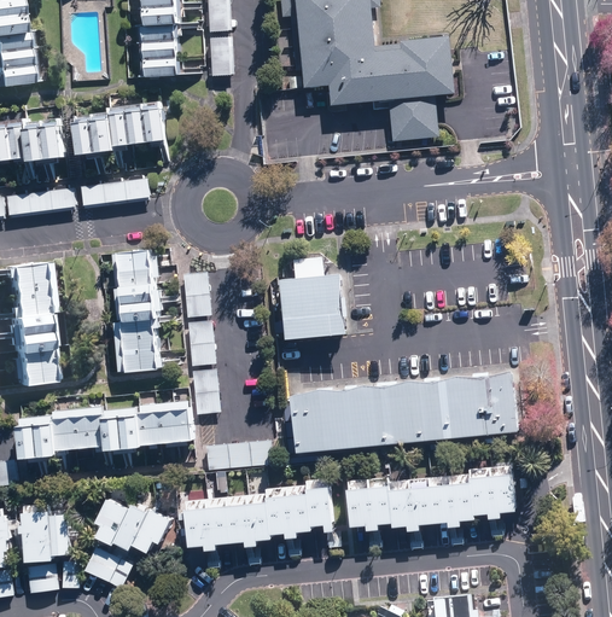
[(15,0),(0,0),(0,13),(17,12),(15,0)]
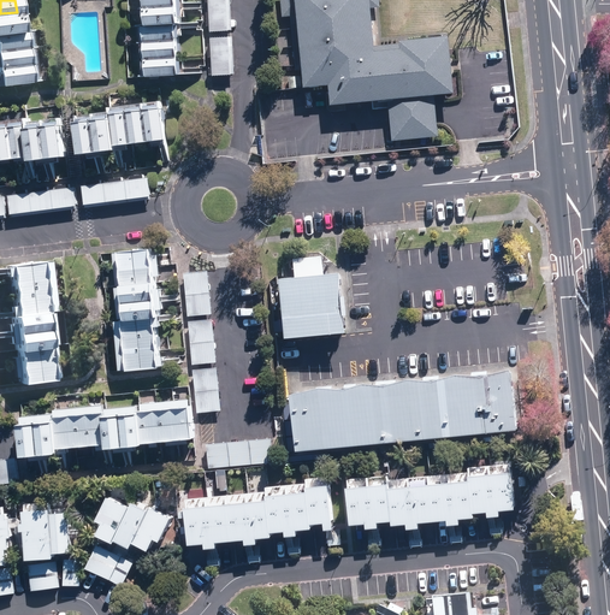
[(203,0),(206,33),(227,31),(225,0),(203,0)]
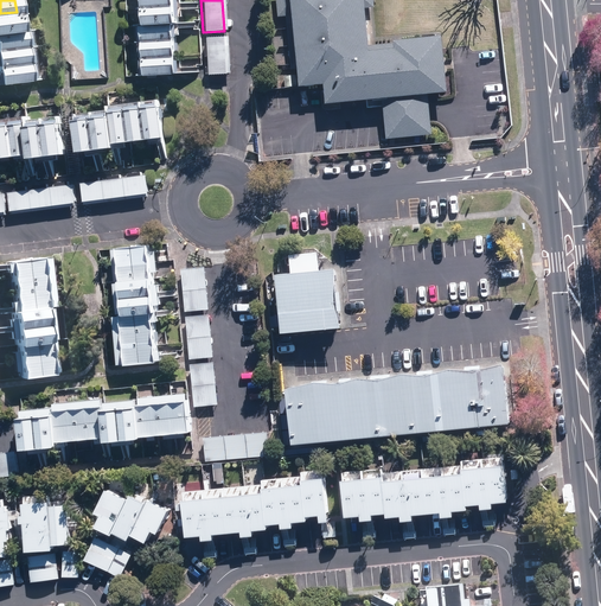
[(289,0),(299,85),(323,83),(325,104),(382,97),(385,139),(432,134),(427,93),(446,90),(440,37),(368,45),(362,0),(289,0)]
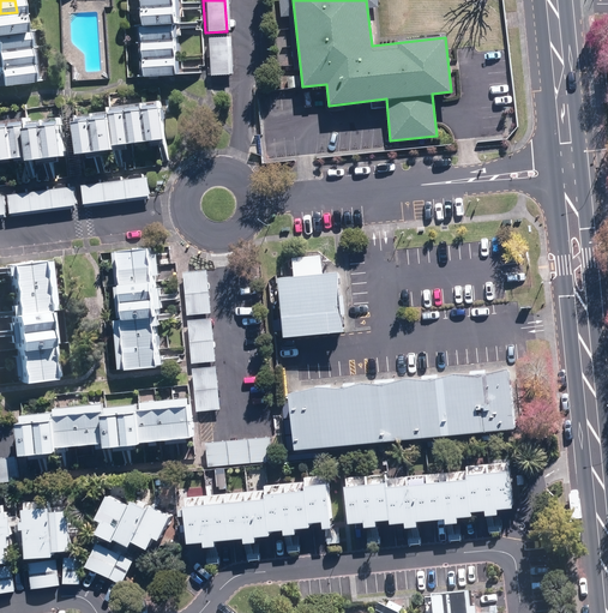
[(179,7),(145,11),(146,25),(180,23),(179,7)]
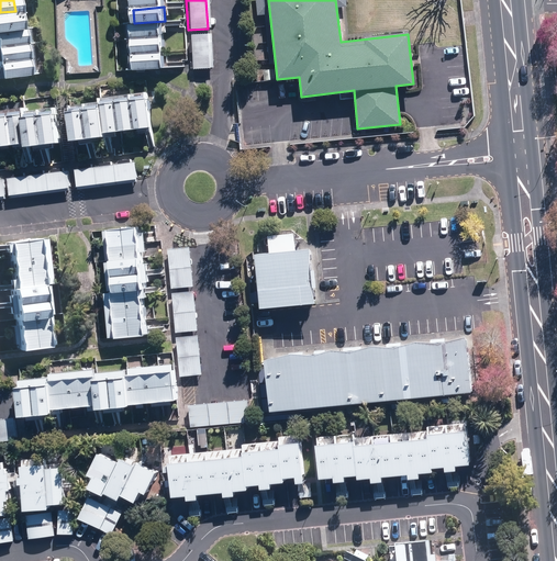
[(15,14),(0,15),(0,31),(18,29),(15,14)]
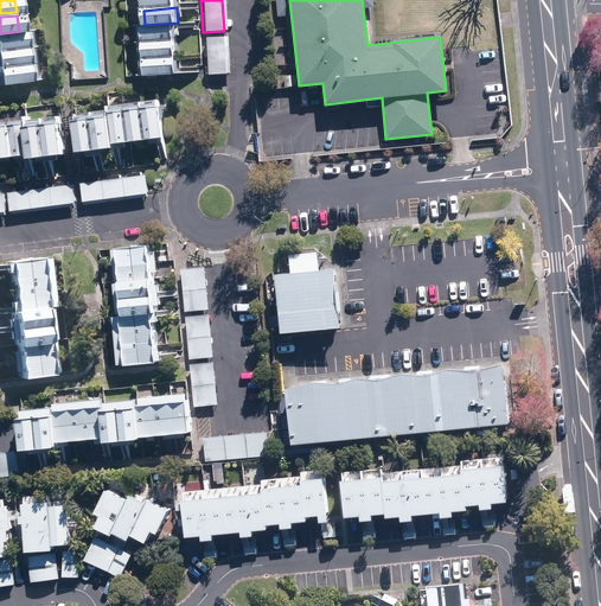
[(174,25),(141,29),(142,40),(176,38),(174,25)]
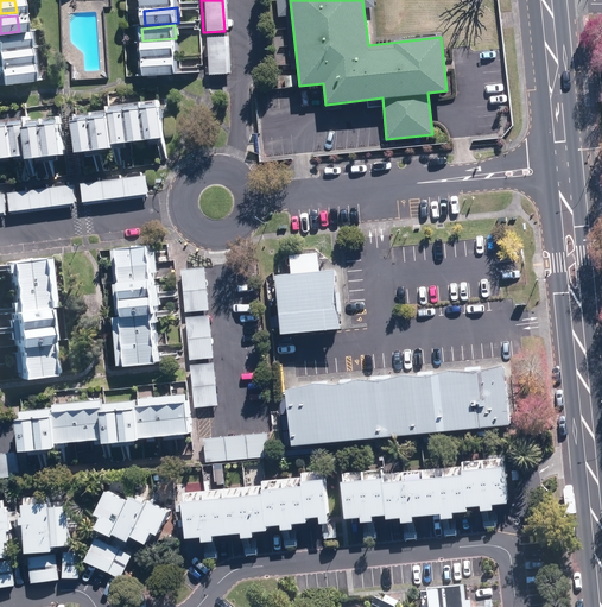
[(21,32),(0,35),(0,49),(23,46),(21,32)]
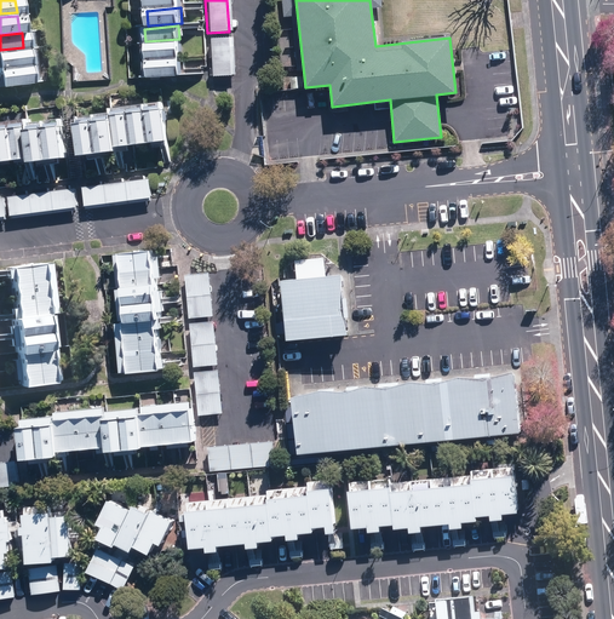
[(207,39),(210,76),(233,75),(230,38),(207,39)]
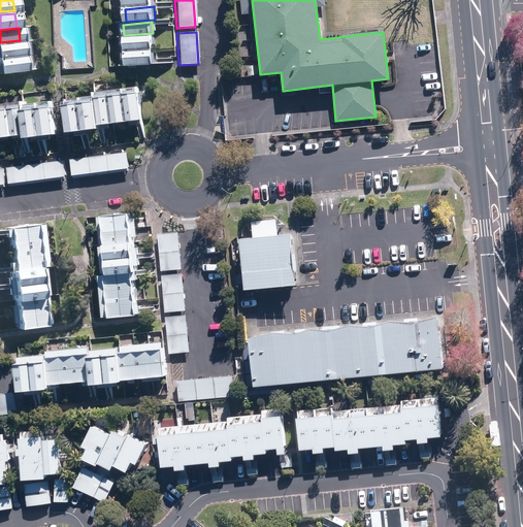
[(151,36),(123,38),(124,50),(152,47),(151,36)]
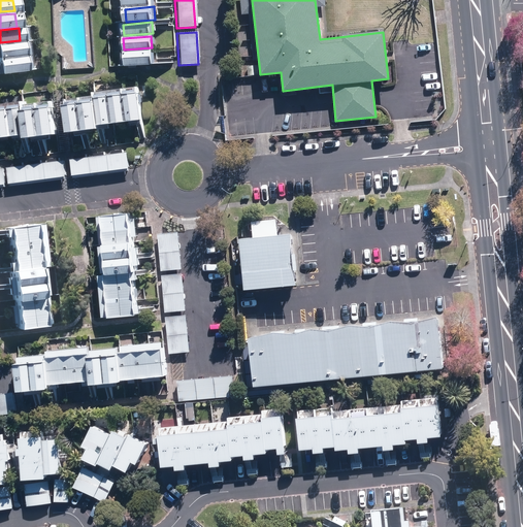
[(19,42),(0,44),(0,57),(21,54),(19,42)]
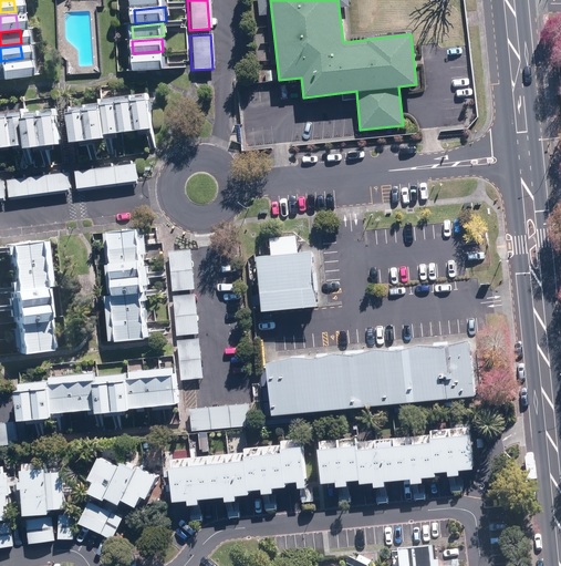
[(162,54),(133,57),(134,71),(164,69),(162,54)]
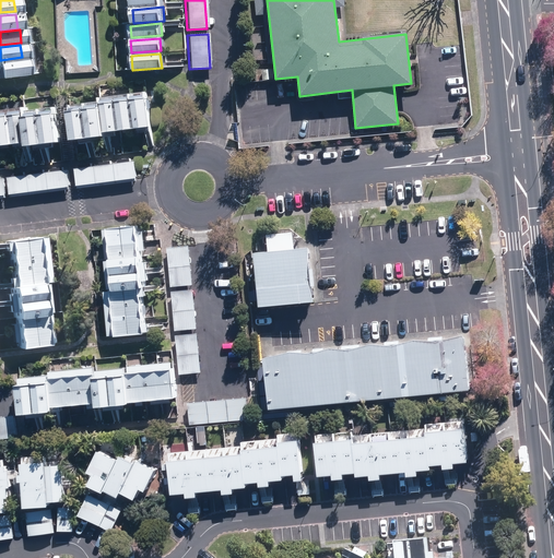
[(23,60),(0,62),(0,78),(25,74),(23,60)]
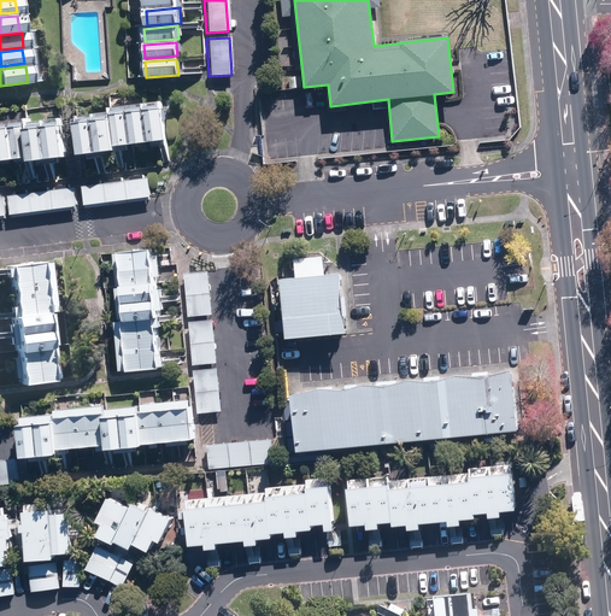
[(74,117),(77,152),(165,141),(160,106),(74,117)]
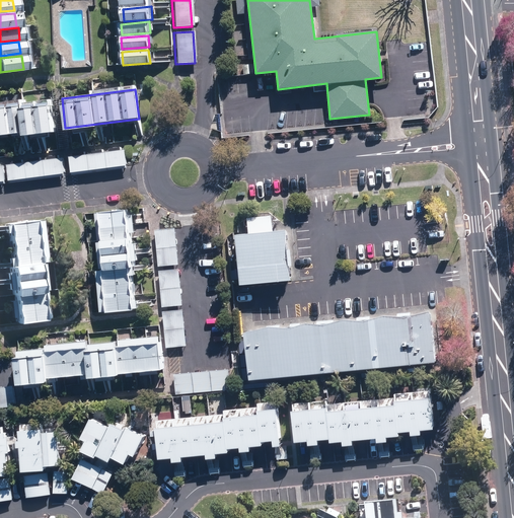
[(0,138),(55,132),(51,100),(0,106),(0,138)]
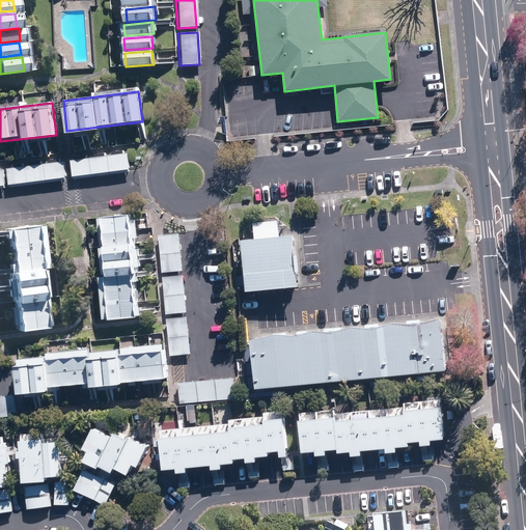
[(126,154),(67,161),(70,176),(128,169),(126,154)]
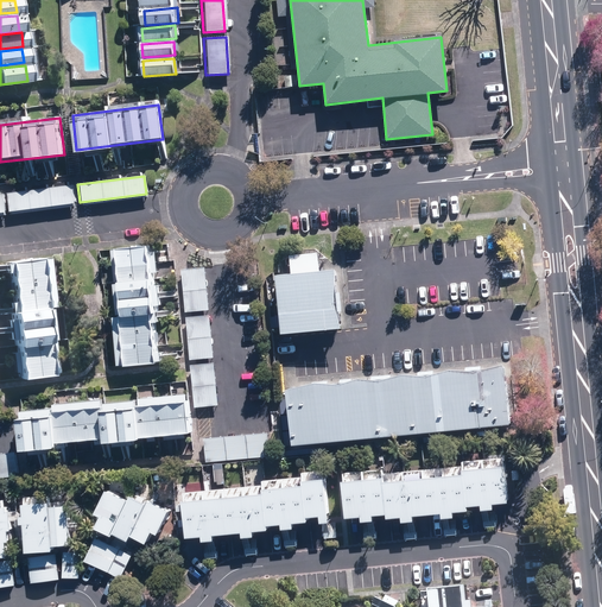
[(69,184),(5,194),(7,213),(73,203),(69,184)]
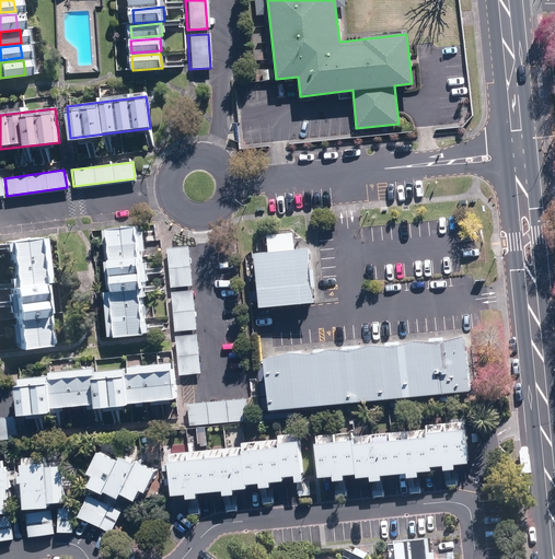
[(99,231),(110,336),(148,332),(138,226),(99,231)]
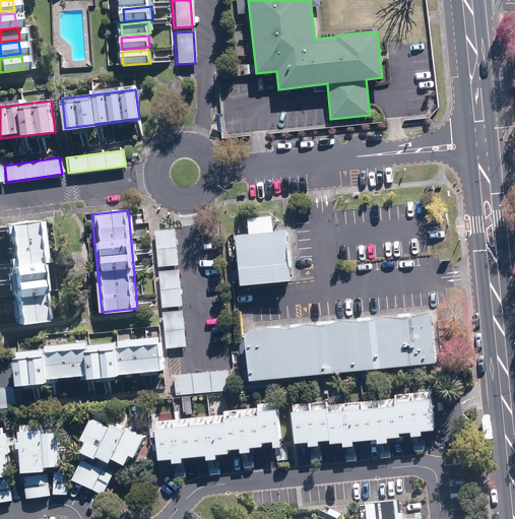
[(34,221),(1,226),(15,324),(48,319),(34,221)]
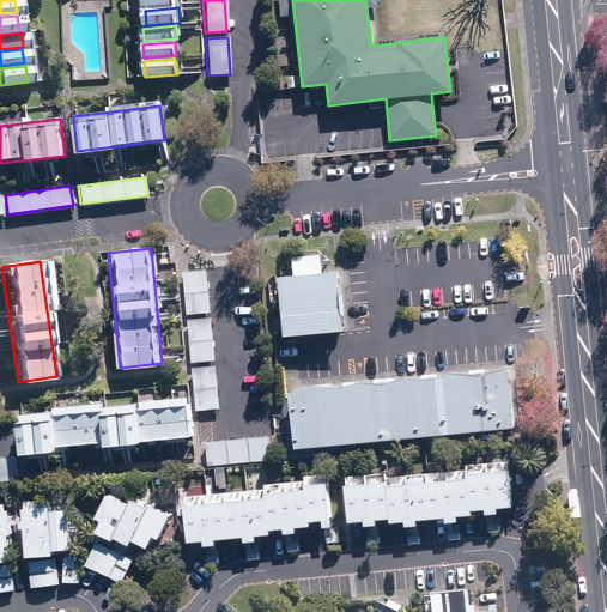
[(181,272),(184,314),(207,313),(204,271),(181,272)]
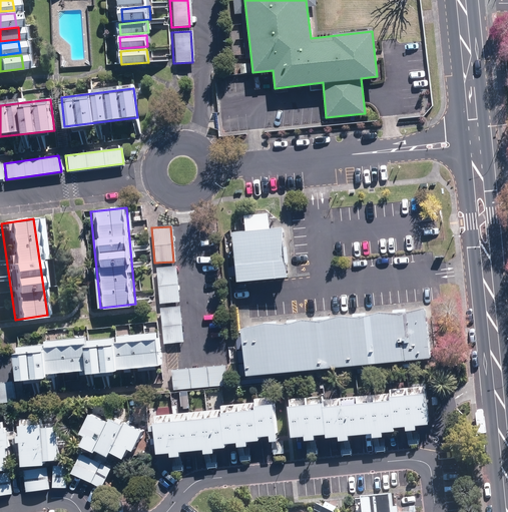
[(232,232),(237,281),(289,276),(284,227),(232,232)]
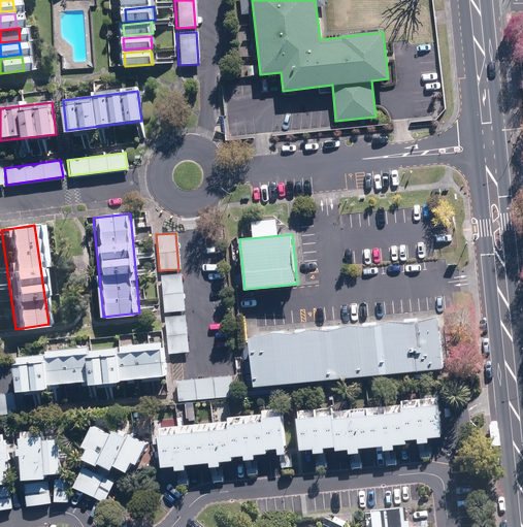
[(180,274),(159,276),(162,313),(184,310),(180,274)]
